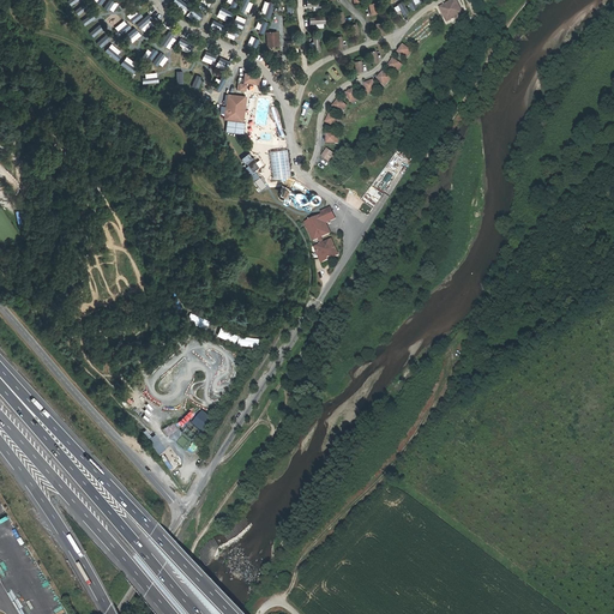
[(306,0),(307,7),(313,6),(313,10),(320,10),(319,0),(306,0)]
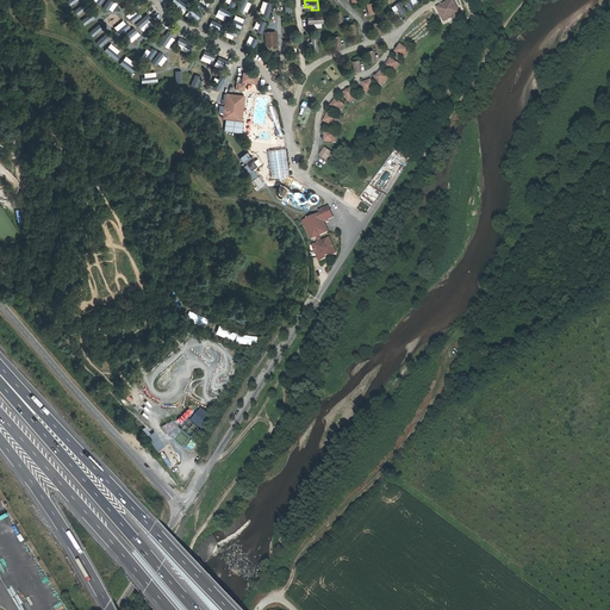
[(452,0),(437,7),(446,23),(460,14),(452,0)]
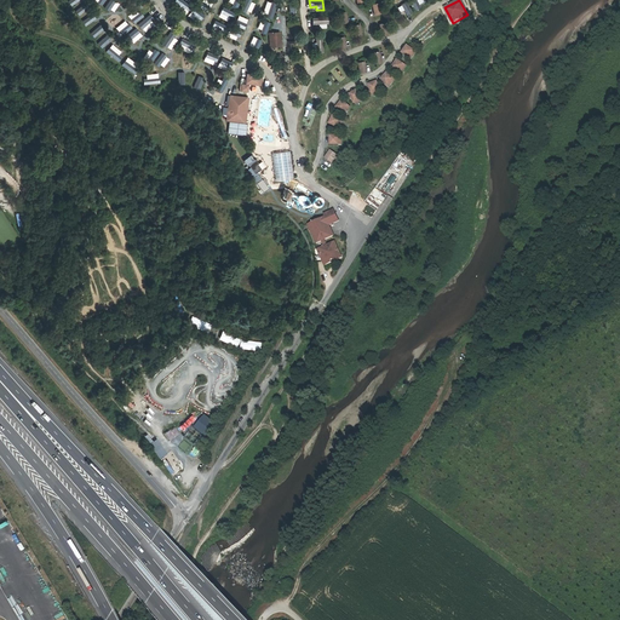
[(372,5),(374,16),(383,13),(380,3),(372,5)]
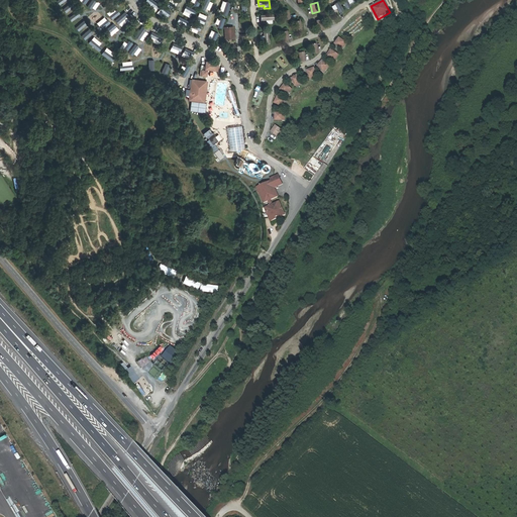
[(335,14),(343,10),(339,2),(331,6),(335,14)]
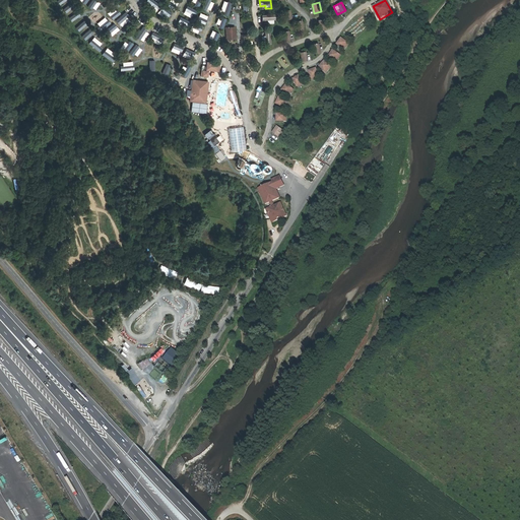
[(284,11),(286,20),(293,19),(290,10),(284,11)]
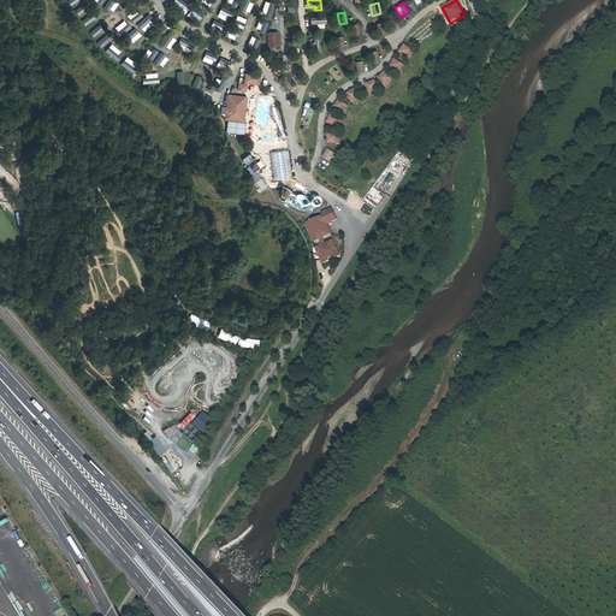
[(326,17),(311,17),(311,22),(317,22),(317,29),(326,28),(326,17)]
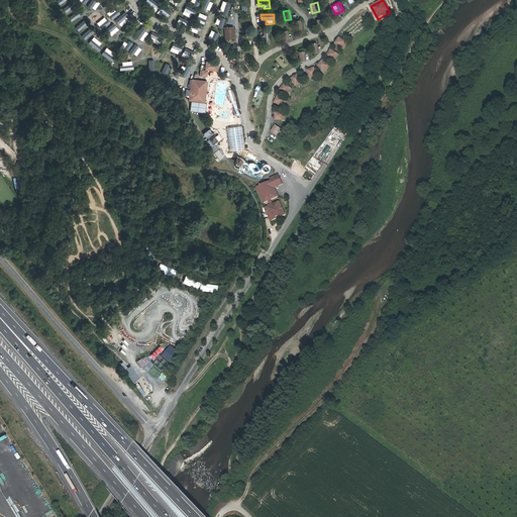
[(214,28),(220,30),(223,20),(216,18),(214,28)]
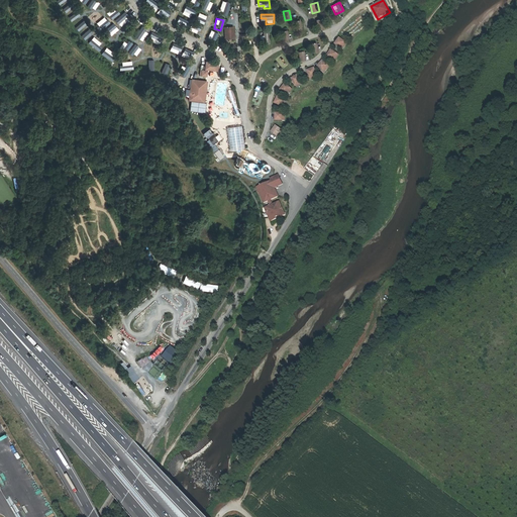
[(317,21),(319,29),(325,28),(323,19),(317,21)]
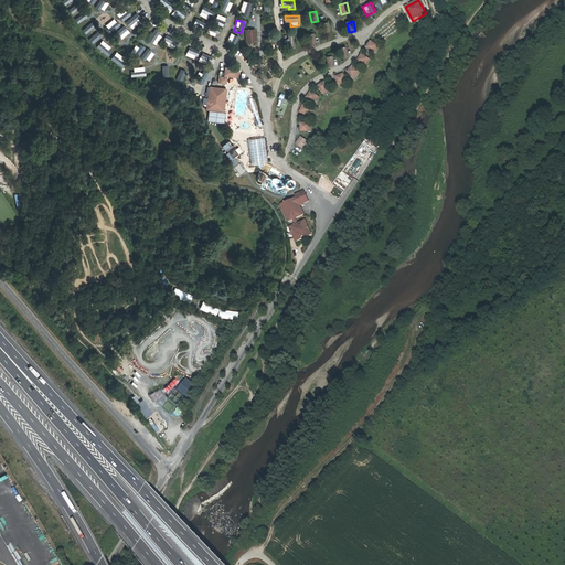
[(245,44),(256,43),(256,29),(244,30),(245,44)]
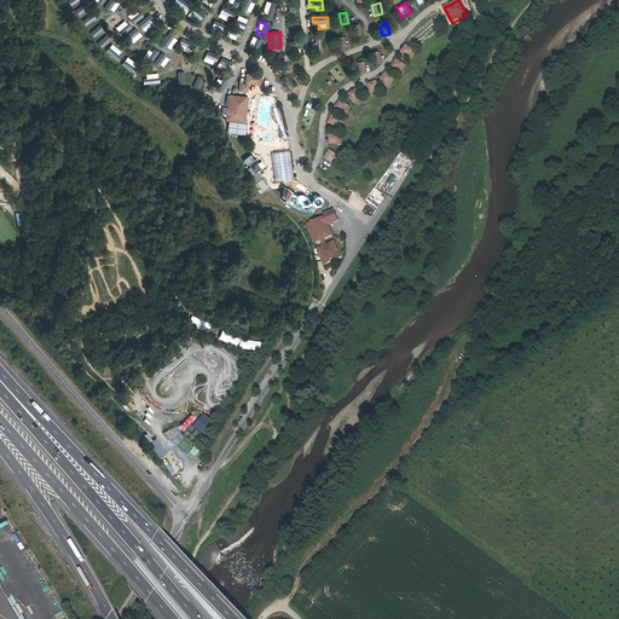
[(337,39),(340,50),(347,48),(345,36),(337,39)]
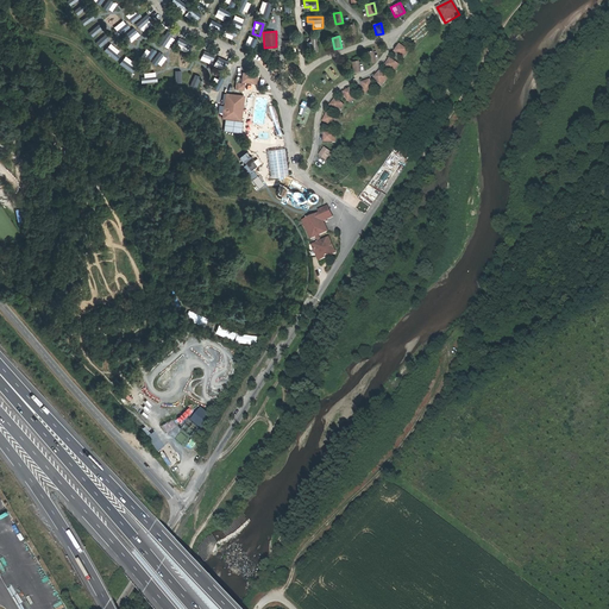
[(308,52),(318,52),(316,38),(307,38),(308,52)]
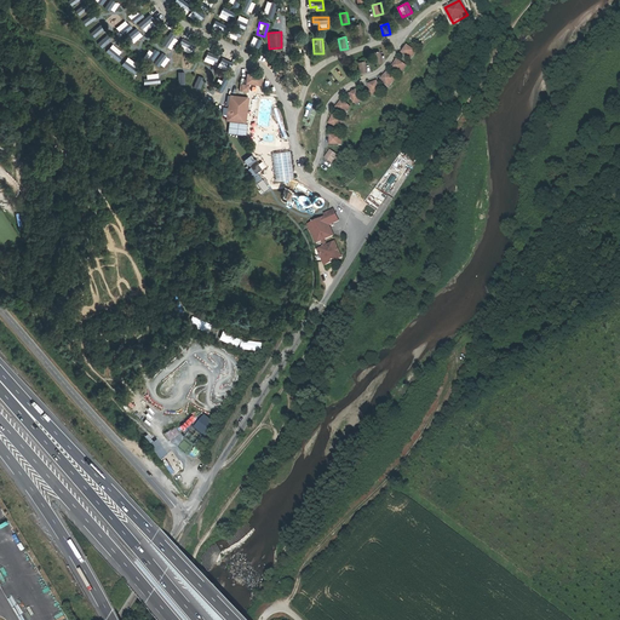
[(408,46),(402,52),(412,59),(417,52),(408,46)]
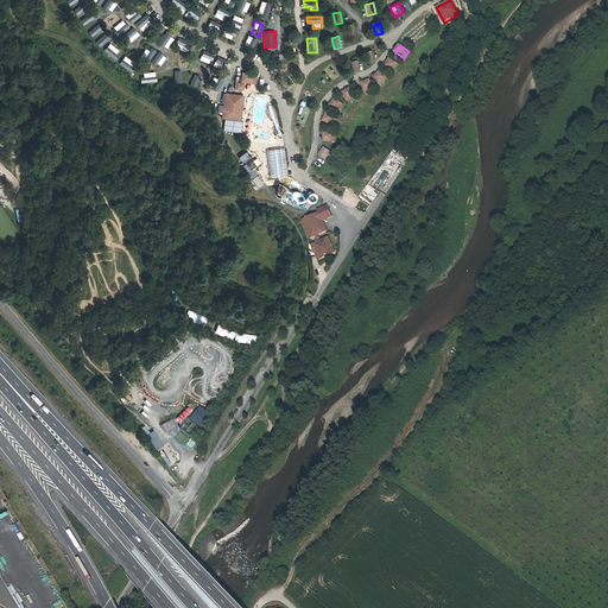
[(143,59),(149,52),(141,46),(135,52),(143,59)]
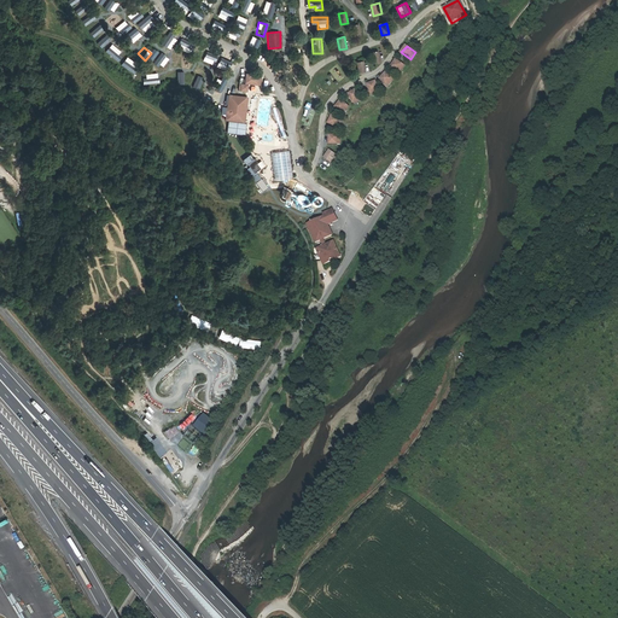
[(372,52),(374,63),(382,62),(379,51),(372,52)]
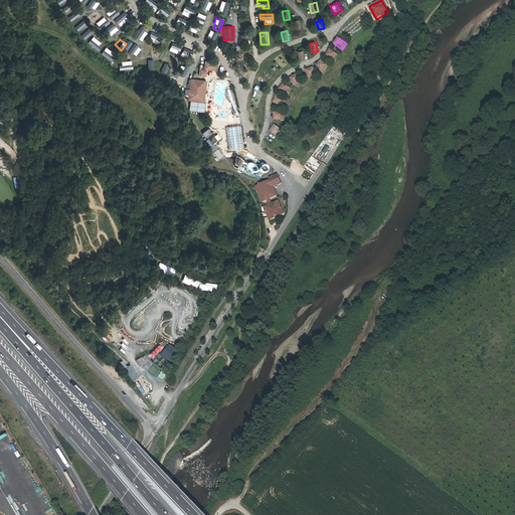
[(331,49),(326,55),(334,61),(339,55),(331,49)]
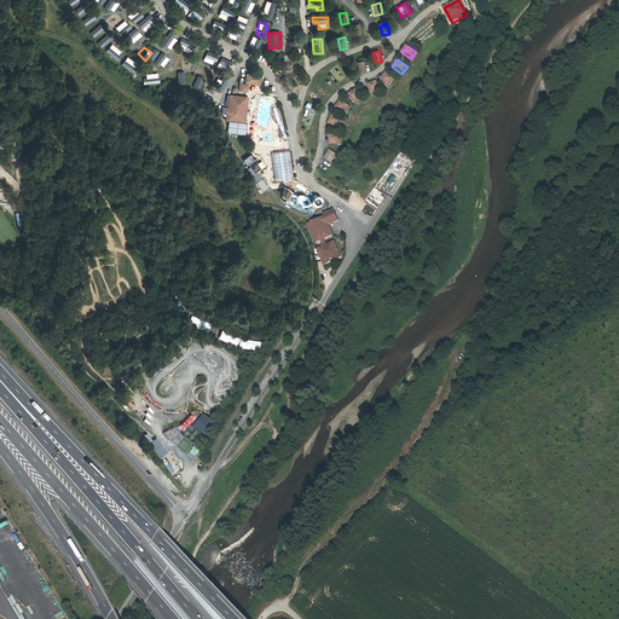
[(386,73),(381,80),(391,87),(395,80),(386,73)]
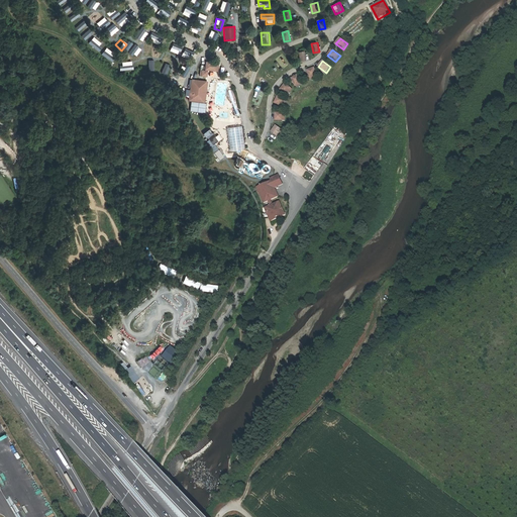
[(206,63),(205,70),(218,72),(219,65),(206,63)]
